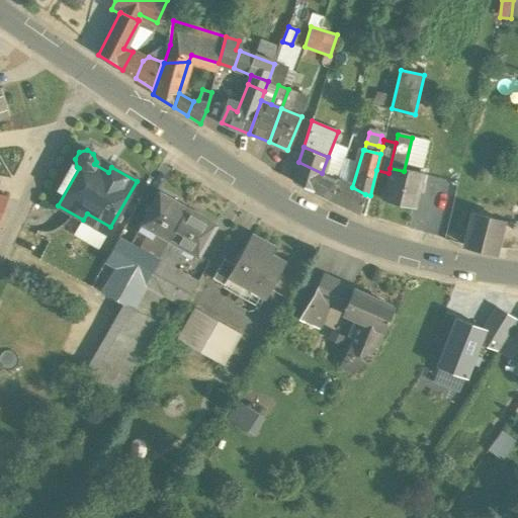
[(322,173),(298,162),(292,181),(315,191),(322,173)]
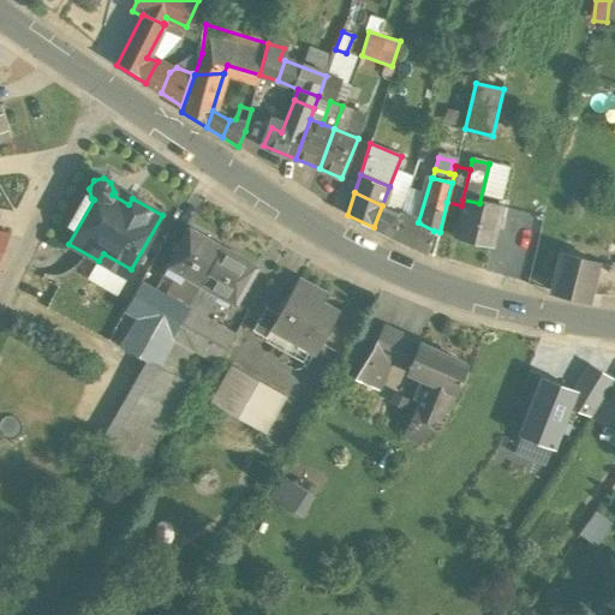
[(479,203),(463,199),(461,206),(453,239),(491,248),(501,209),(479,203)]
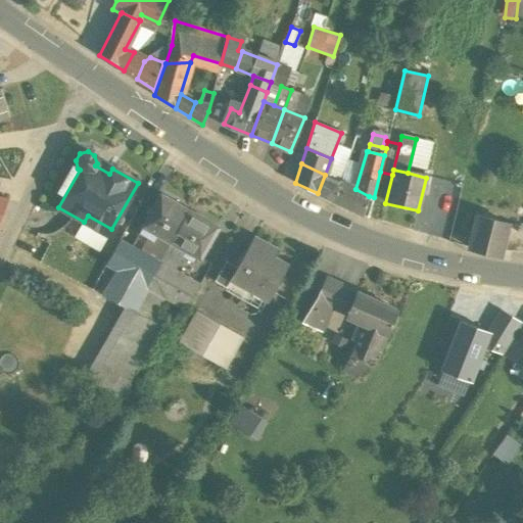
[(355,189),(325,175),(318,193),(363,216),(369,196),(355,189)]
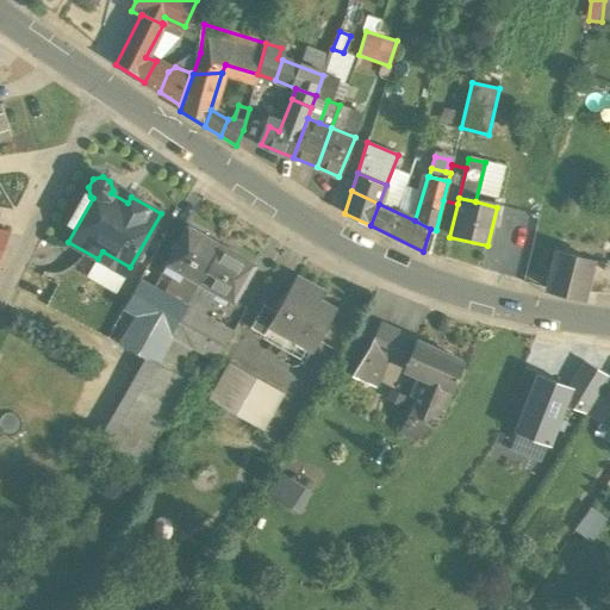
[(221,246),(187,226),(166,263),(167,265),(182,274),(199,282),(221,246)]
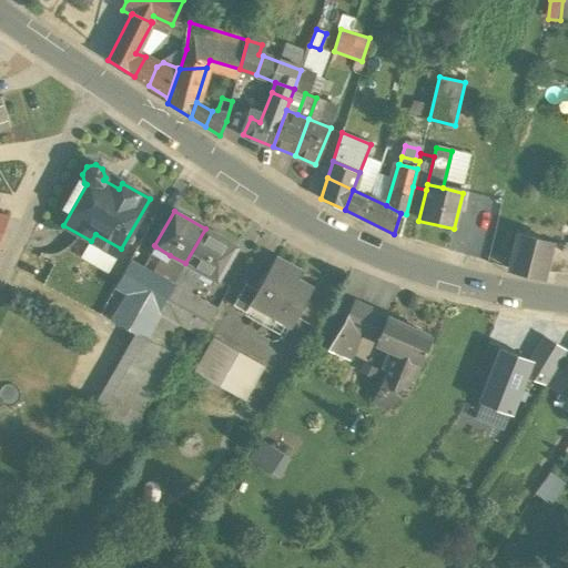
[(237,246),(205,229),(185,263),(200,272),(217,282),(237,246)]
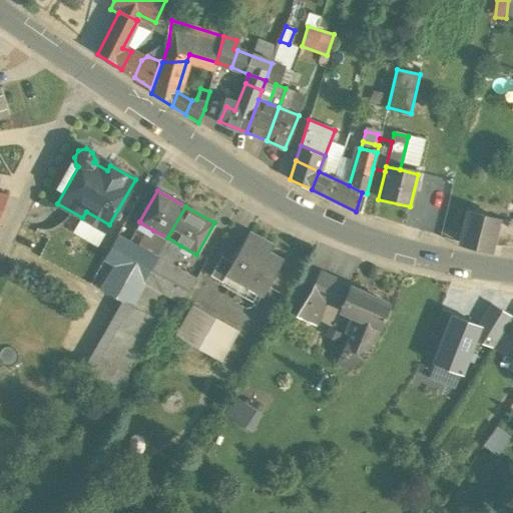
[(498,219),(467,212),(460,243),(491,250),(492,245),(498,219)]
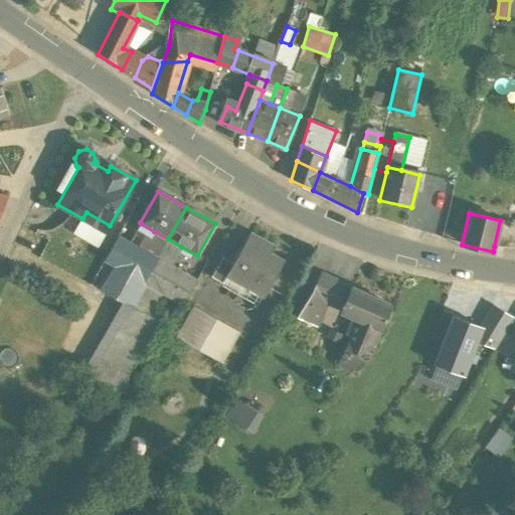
[(514,223),(500,220),(494,246),(514,248),(514,223)]
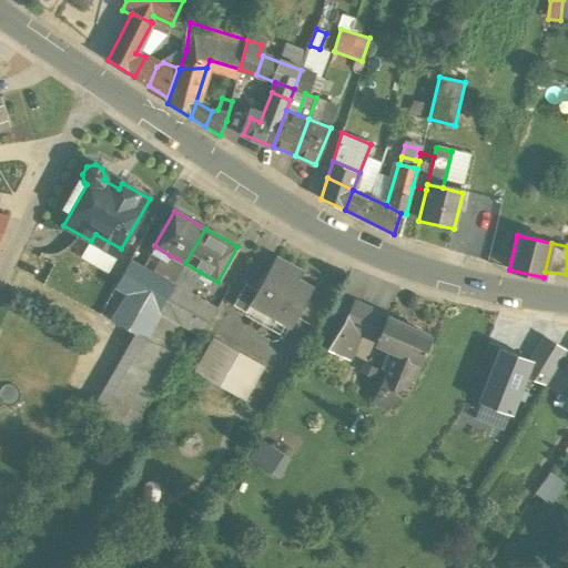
[(170,255),(155,246),(151,253),(166,262),(170,255)]
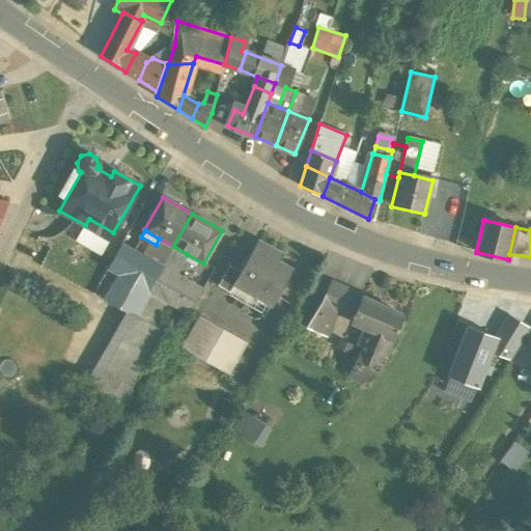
[(282,254),(258,240),(241,270),(234,281),(235,282),(272,303),(290,270),(277,262),(282,254)]
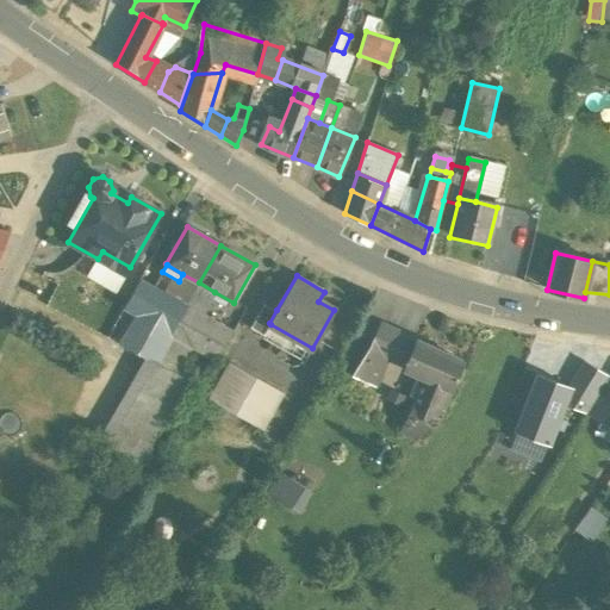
[(139,280),(124,309),(136,316),(137,316),(149,294),(154,287),(139,280)]
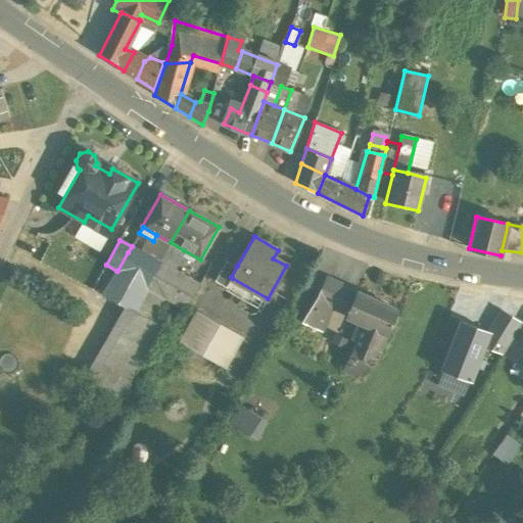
[(184,250),(171,242),(156,269),(170,276),(173,270),(184,250)]
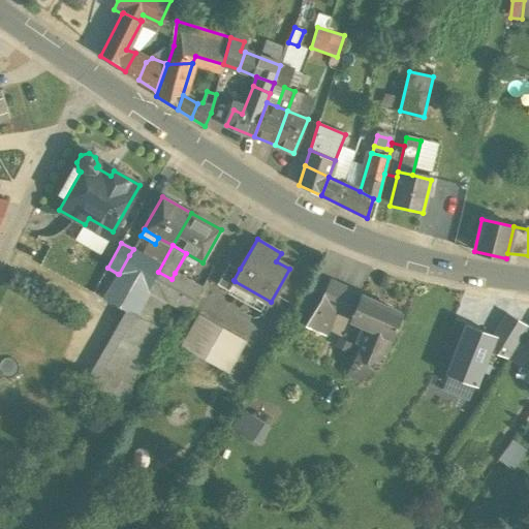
[(158,272),(129,255),(119,274),(118,274),(104,299),(116,306),(126,312),(133,316),(133,315),(158,272)]
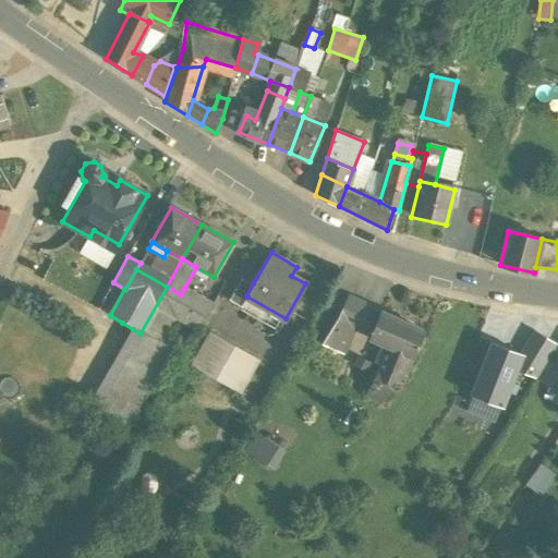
[(241,277),(229,299),(242,305),(247,296),(246,295),(253,283),(241,277)]
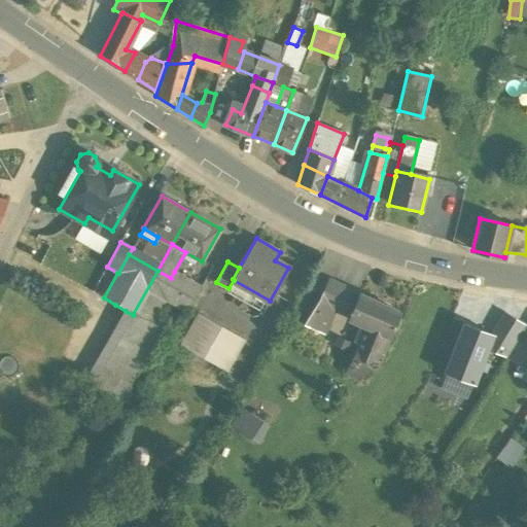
[(171,278),(157,271),(133,314),(150,323),(151,323),(165,300),(175,305),(188,280),(174,272),(171,278)]
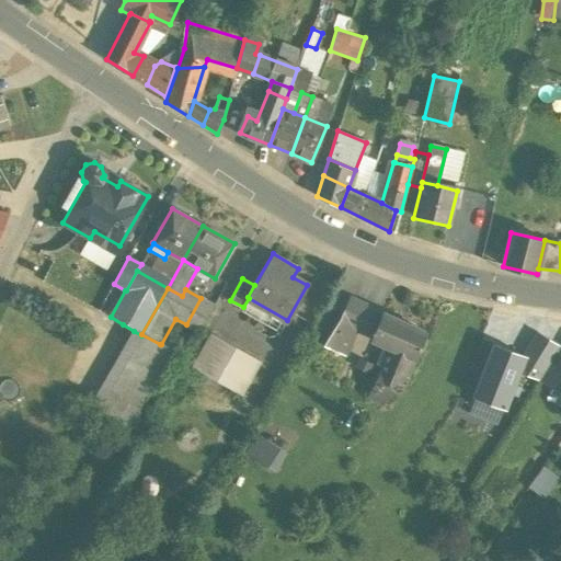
[(214,306),(201,298),(186,324),(198,332),(214,306)]
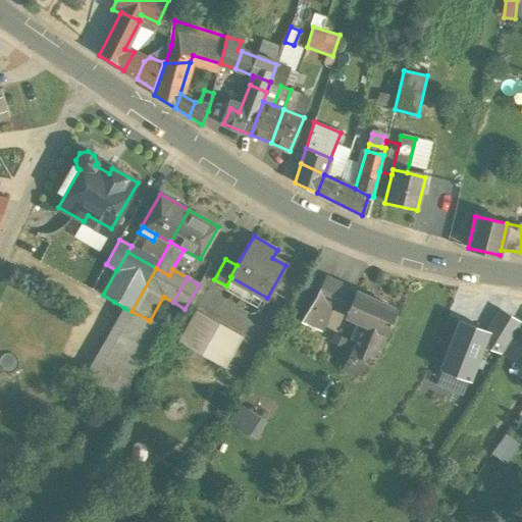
[(340,284),(324,277),(316,298),(332,306),(340,284)]
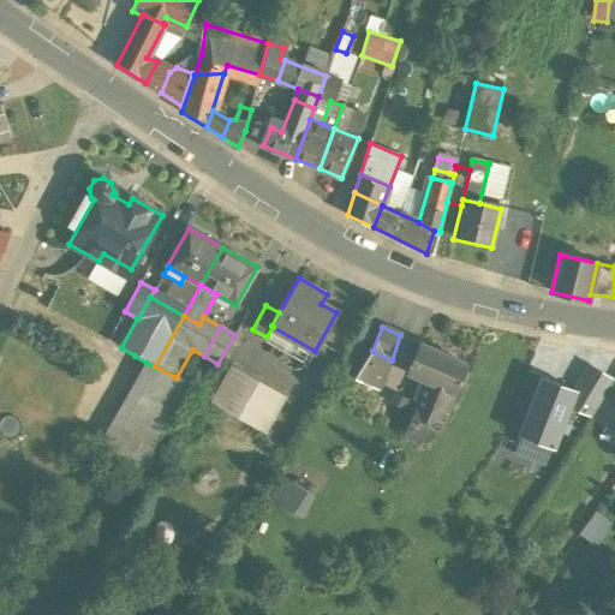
[(466,365),(400,335),(392,360),(428,377),(427,382),(452,394),(454,395),(466,365)]
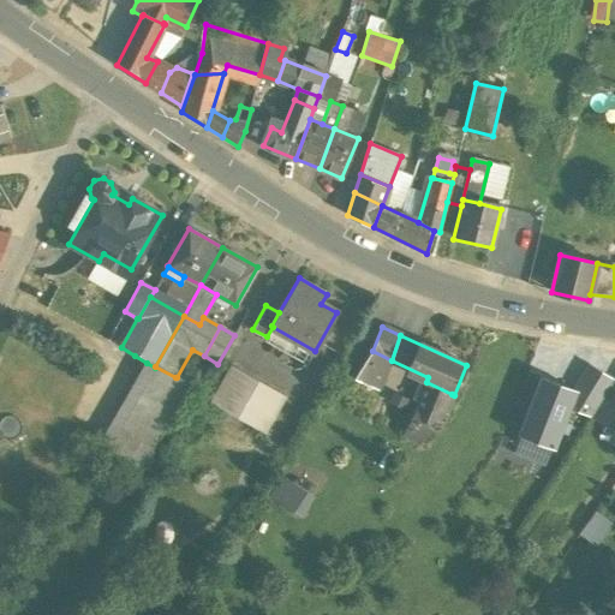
[(372,351),(353,380),(364,386),(365,383),(378,389),(392,360),(372,351)]
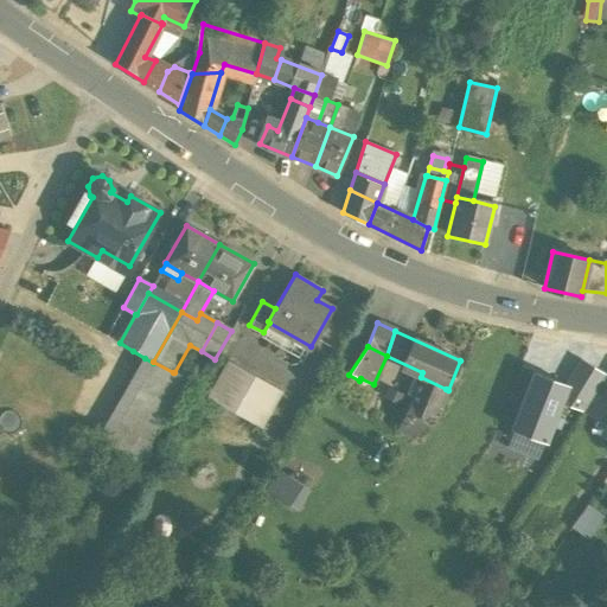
[(173,372),(153,362),(153,363),(145,358),(97,440),(139,462),(187,379),(174,372),(173,372)]
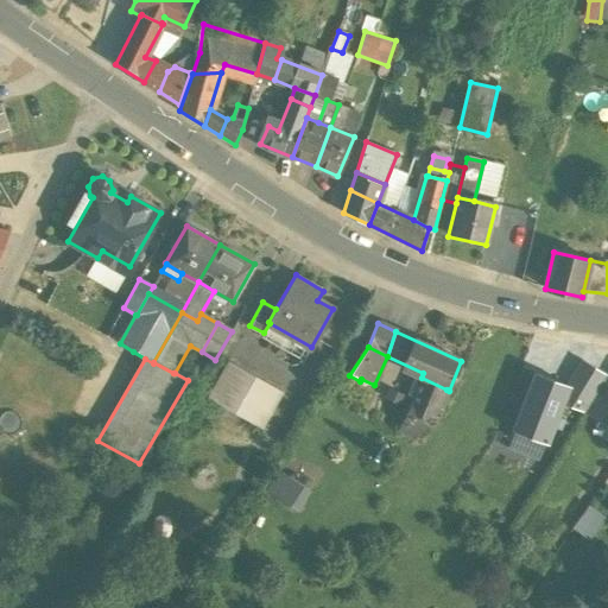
[(607,377),(582,361),(567,385),(570,387),(563,405),(584,412),(607,377)]
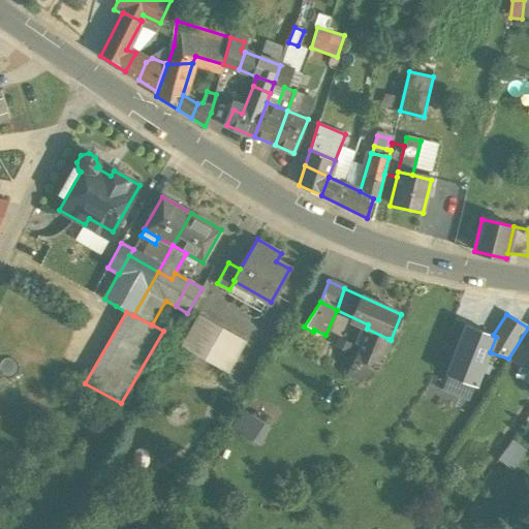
[(244,341),(200,315),(182,347),(226,372),(244,341)]
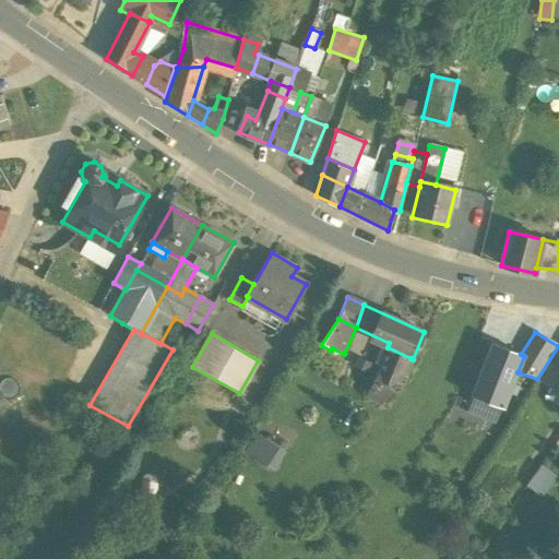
[(521,354),(491,343),(471,395),(503,408),(518,372),(524,356),(521,354)]
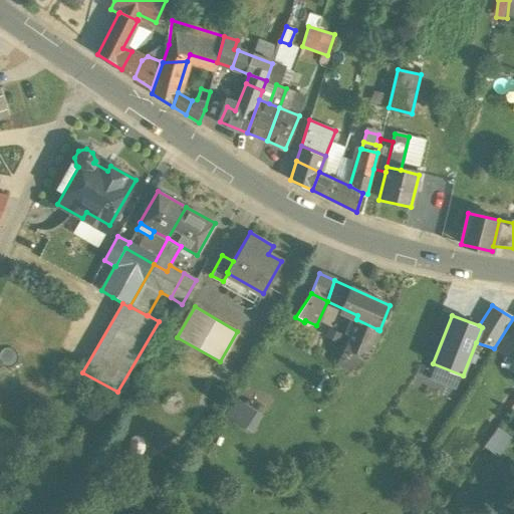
[(513,318),(494,348),(506,356),(508,354),(507,353),(513,341),(513,318)]
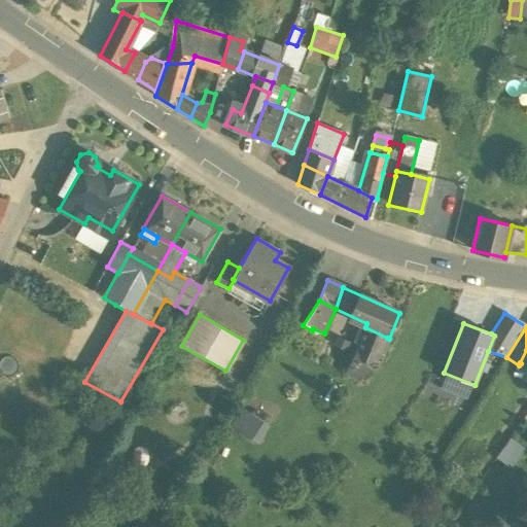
[(387,338),(365,327),(359,341),(361,342),(357,349),(353,359),(369,367),(379,352),(380,351),(381,351),(387,338)]
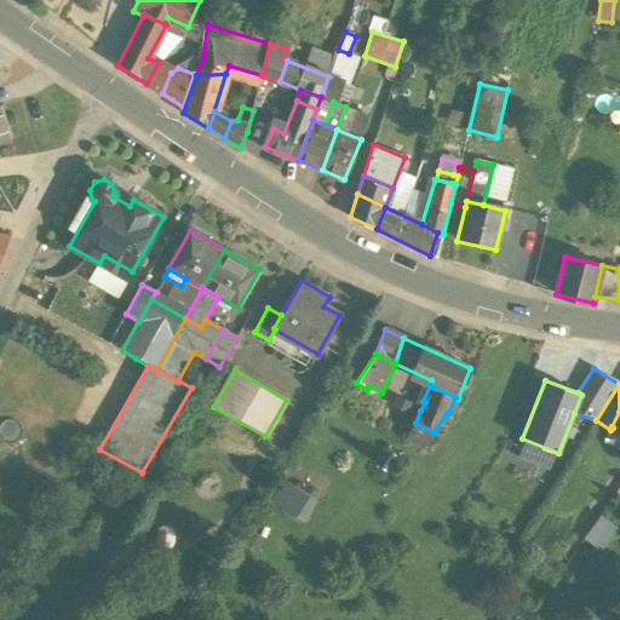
[(415,423),(405,441),(422,449),(434,432),(415,423)]
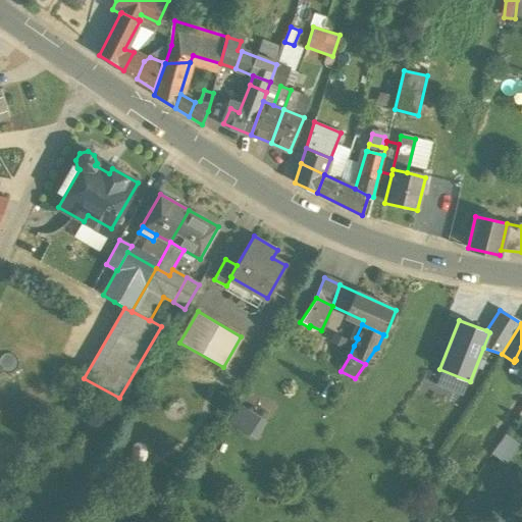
[(252,437),(263,420),(248,409),(236,426),(252,437)]
